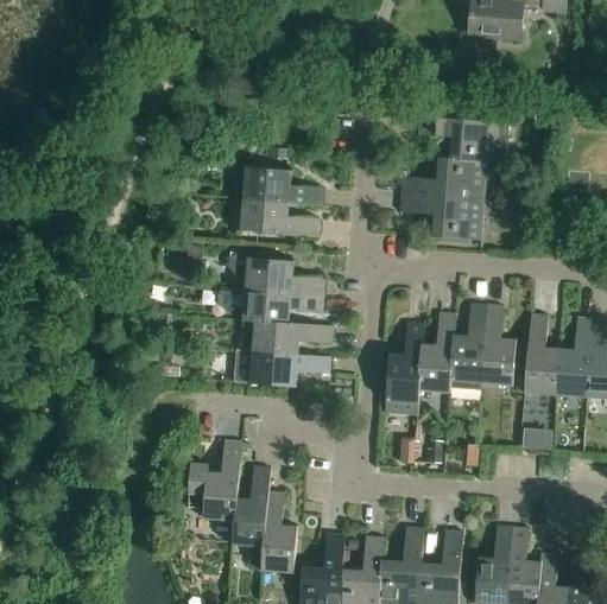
[(469,0),(467,33),(519,38),(523,2),(542,5),(542,8),(566,11),(566,0),(469,0)]
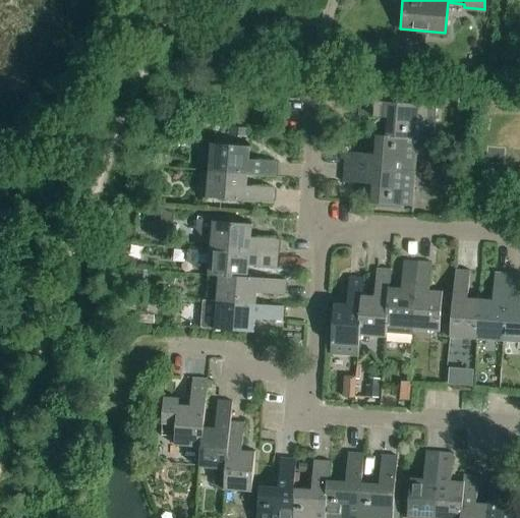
[(386,135),(417,137),(427,138),(430,105),(359,100),(358,115),(387,117),(386,135)]
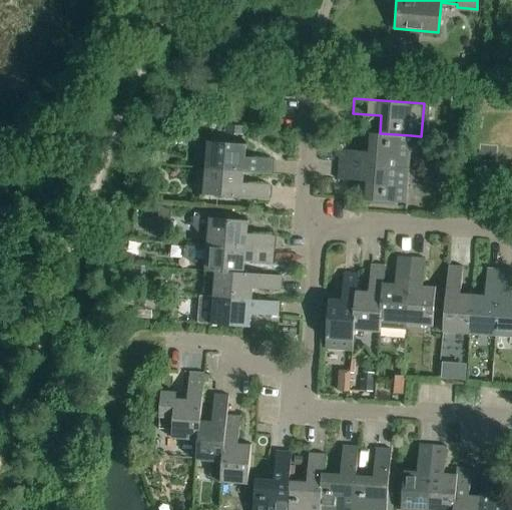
[(226,123),(225,132),(242,134),(243,125),(226,123)]
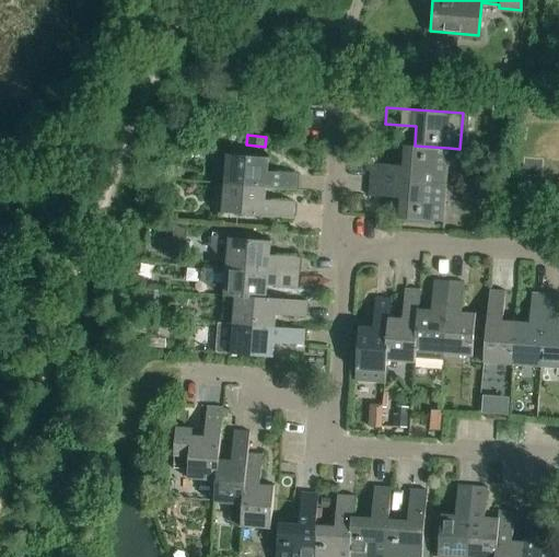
[(371,163),(369,178),(445,184),(449,148),(415,146),(404,144),(402,165),(371,163)]
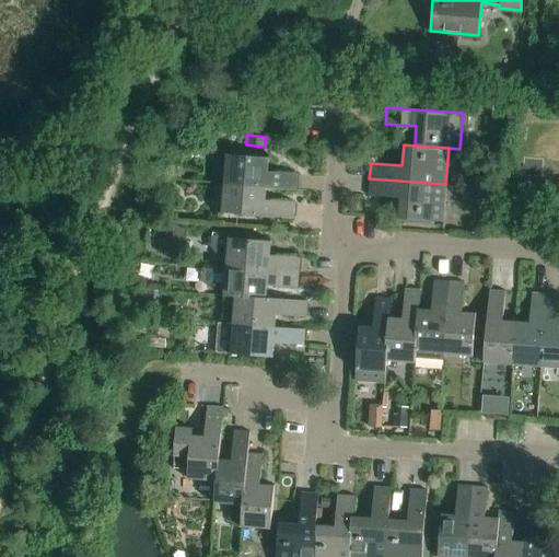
[(225,153),(223,183),(267,186),(297,188),(298,173),(268,171),(269,157),(225,153)]
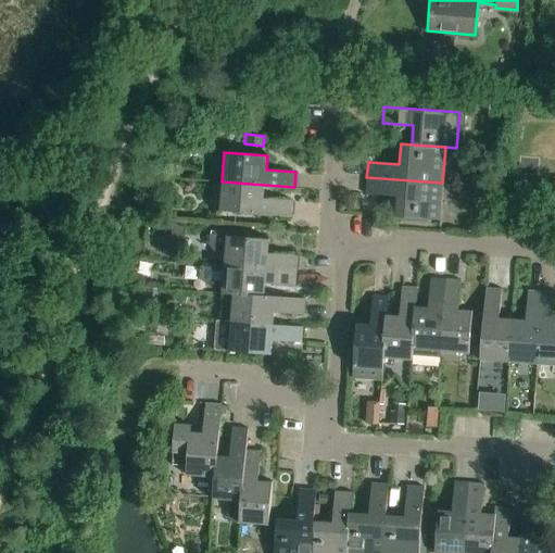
[(442,183),(366,177),(365,193),(396,196),(394,216),(440,220),(442,183)]
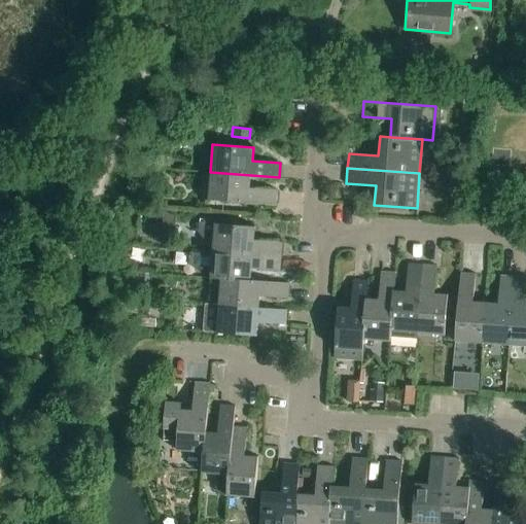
[(251,175),(210,172),(208,199),(276,205),(278,190),(250,187),(251,175)]
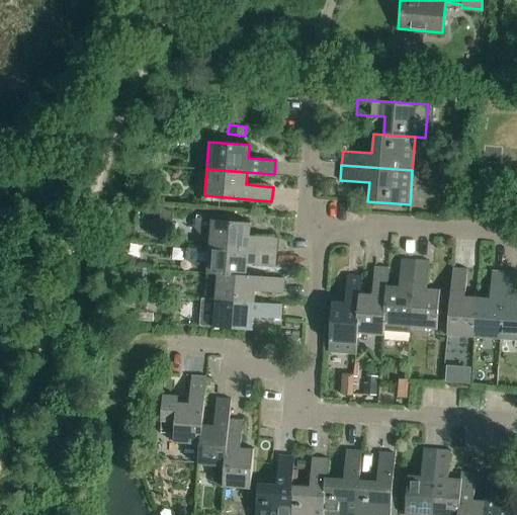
[(207,246),(275,251),(276,237),(249,235),(250,223),(210,220),(207,246)]
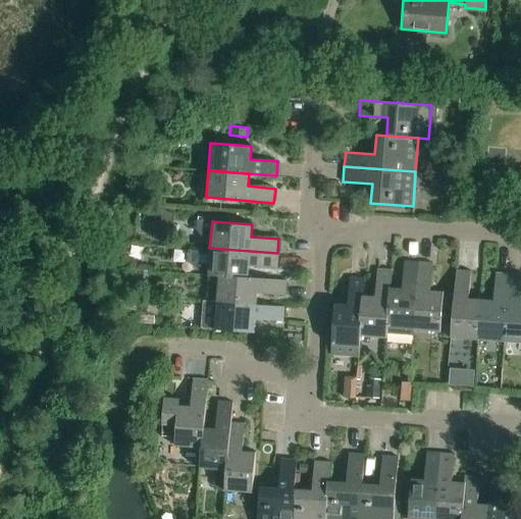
[(277,253),(209,248),(207,274),(217,275),(248,276),(249,265),(276,267),(277,253)]
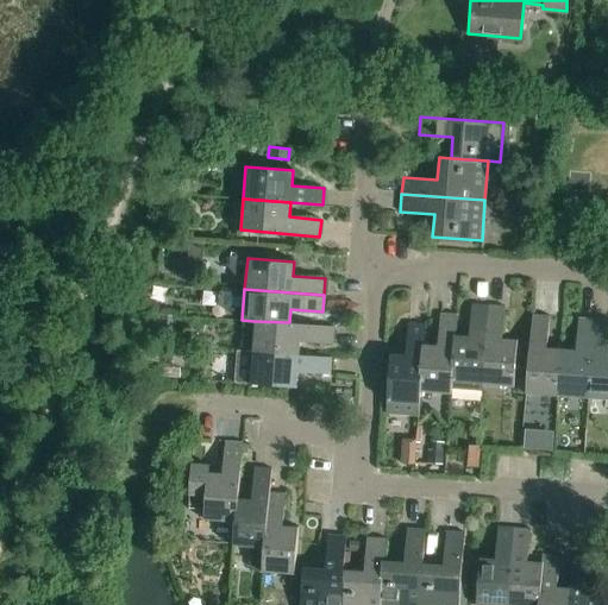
[(145,296),(143,312),(148,313),(157,313),(158,314),(160,304),(154,297),(145,296)]
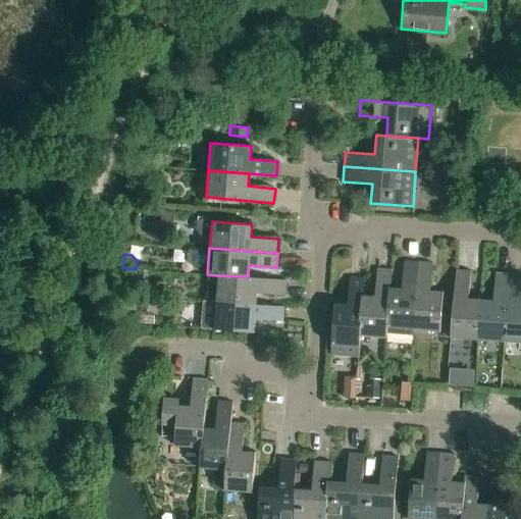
[(412,329),(418,262),(404,261),(402,288),(391,287),(392,270),(391,270),(385,338),(386,338),(386,327),(412,329)]
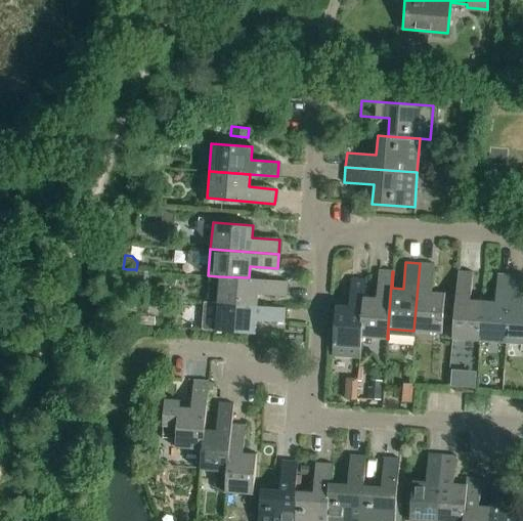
[(420,263),(413,331),(441,333),(444,292),(432,292),(434,264),(420,263)]
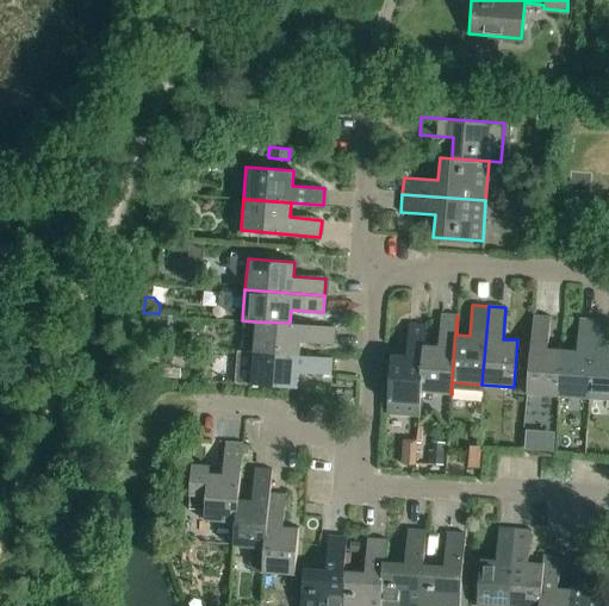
[(167,323),(167,314),(159,314),(157,313),(148,313),(148,322),(167,323)]
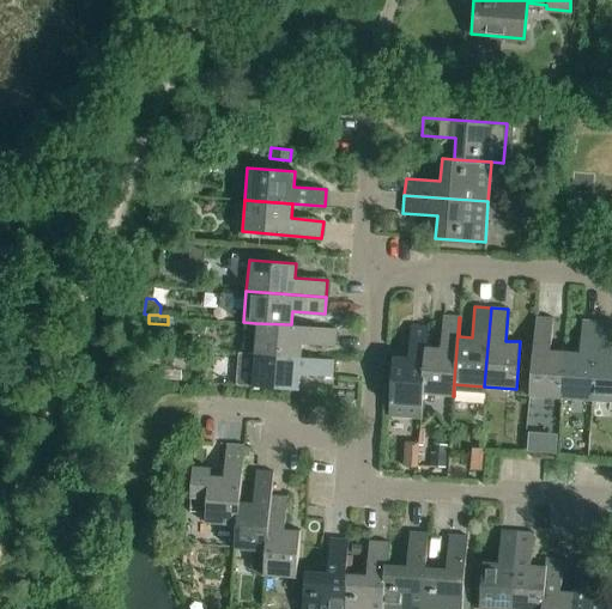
[(423,394),(453,396),(459,317),(443,316),(441,347),(426,346),(428,327),(426,326),(419,416),(420,416),(423,394)]
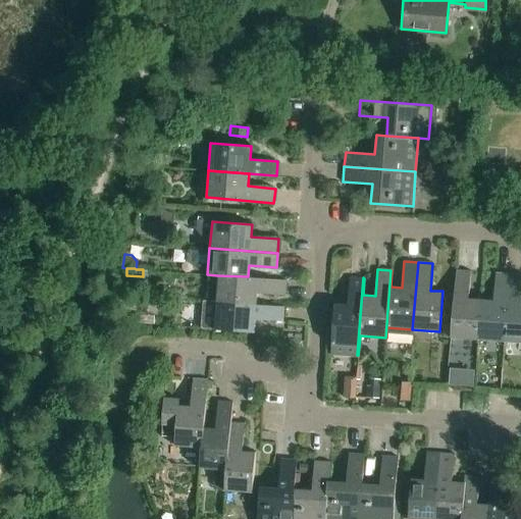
[(450,336),(477,339),(480,299),(468,298),(470,270),(456,269),(450,336)]
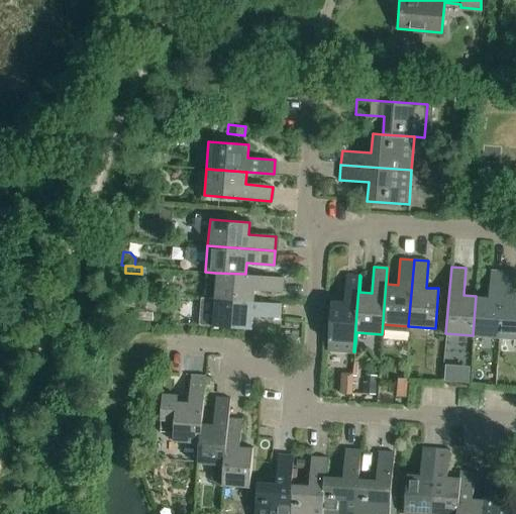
[(499,337),(504,271),(490,270),(488,297),(476,296),(473,335),(499,337)]
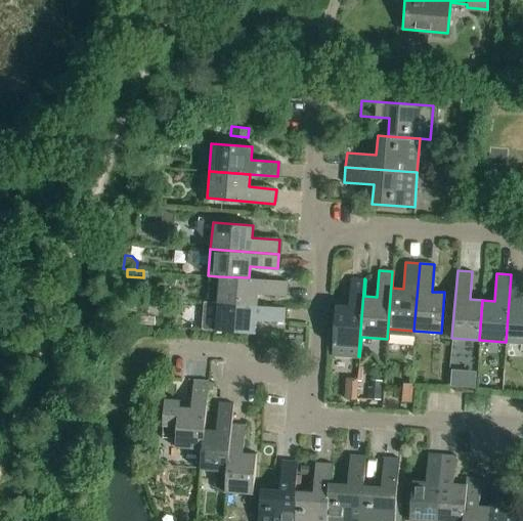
[(522,275),(511,274),(506,342),(522,343),(522,302),(522,303),(522,293),(522,275)]
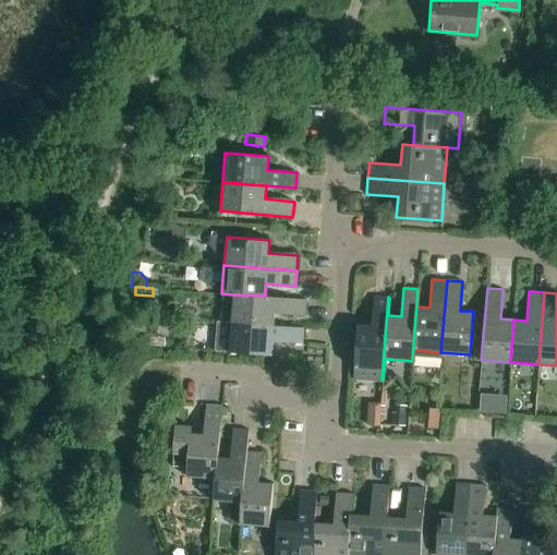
[(217,317),(216,321),(274,325),(275,312),(303,314),(305,299),(265,296),(232,294),(231,318),(217,317)]
